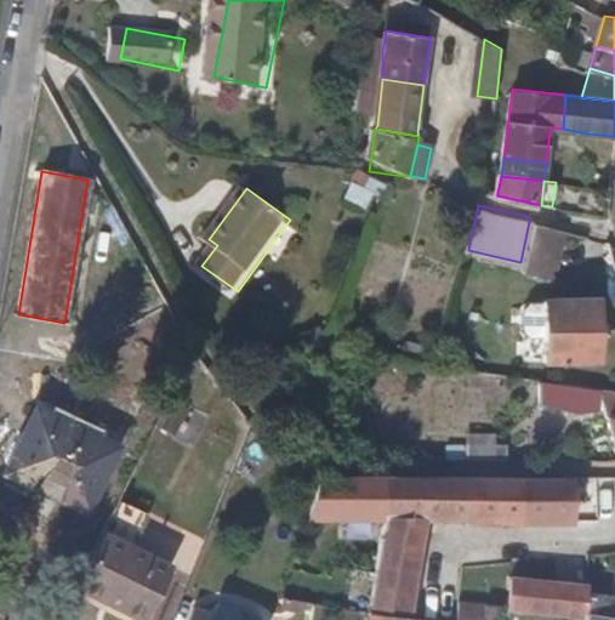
[(552,280),(564,229),(536,222),(524,269),(524,273),(552,280)]
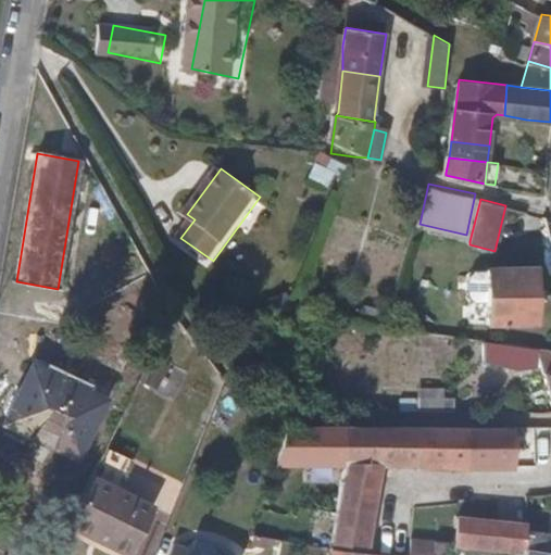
[(538,323),(538,268),(489,269),(489,272),(490,302),(490,324),(506,324),(506,326),(508,326),(508,324),(538,323)]
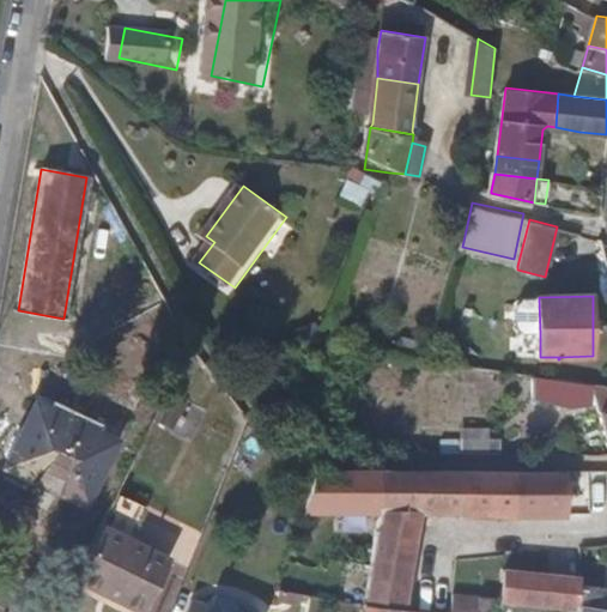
[(540,333),(539,300),(524,301),(521,304),(519,313),(519,321),(521,328),(526,333),(540,333)]
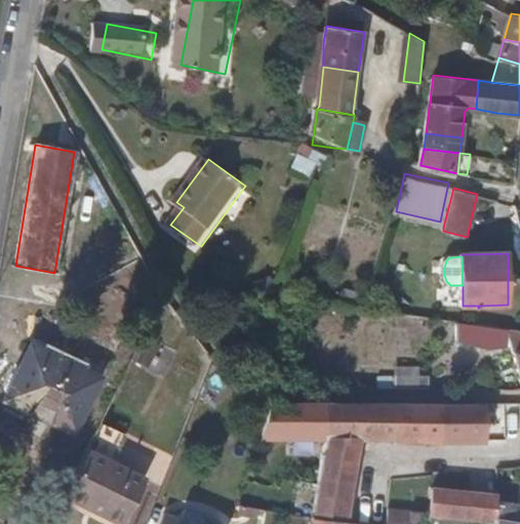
[(500,327),(496,340),(512,345),(511,329),(500,327)]
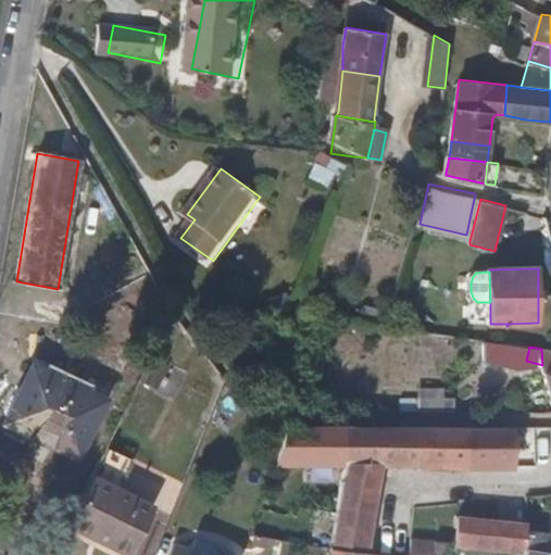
[(547,374),(550,373),(550,350),(541,349),(542,365),(543,375),(547,374)]
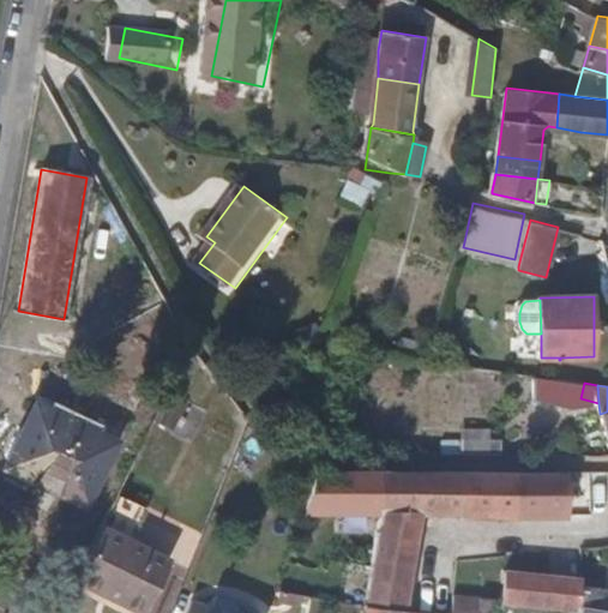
[(118,444),(37,404),(13,452),(4,448),(0,455),(0,468),(2,473),(38,492),(37,494),(53,502),(56,496),(85,510),(118,444)]
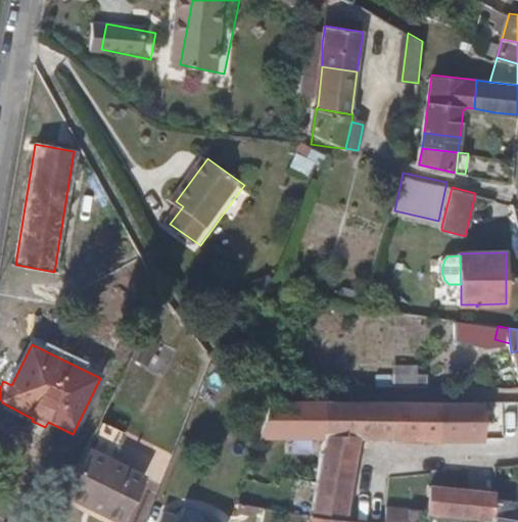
[(271,400),(261,436),(327,437),(333,400),(271,400)]
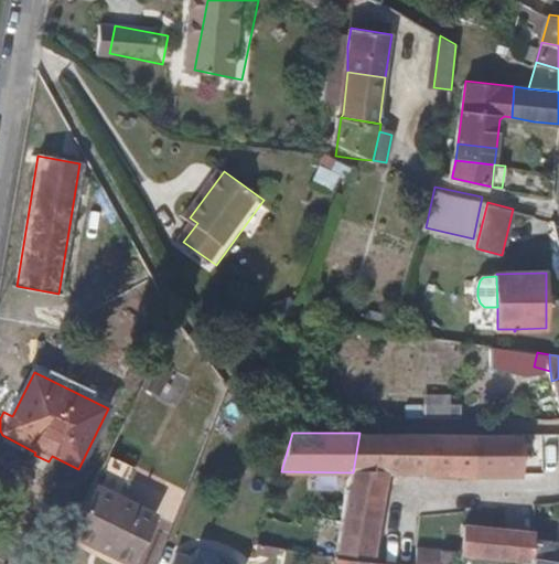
[(388,474),(430,474),(430,434),(359,433),(353,472),(388,474)]
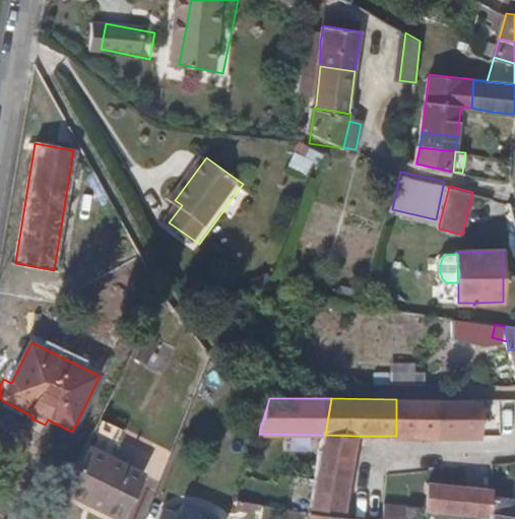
[(502,400),(396,399),(396,436),(503,437),(502,400)]
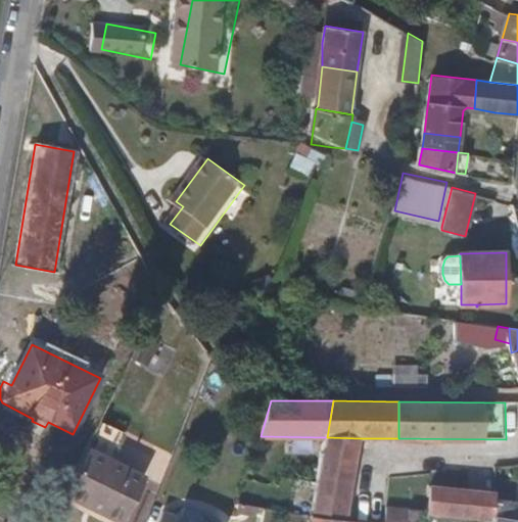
[(327,437),(314,516),(346,521),(349,496),(360,438),(327,437)]
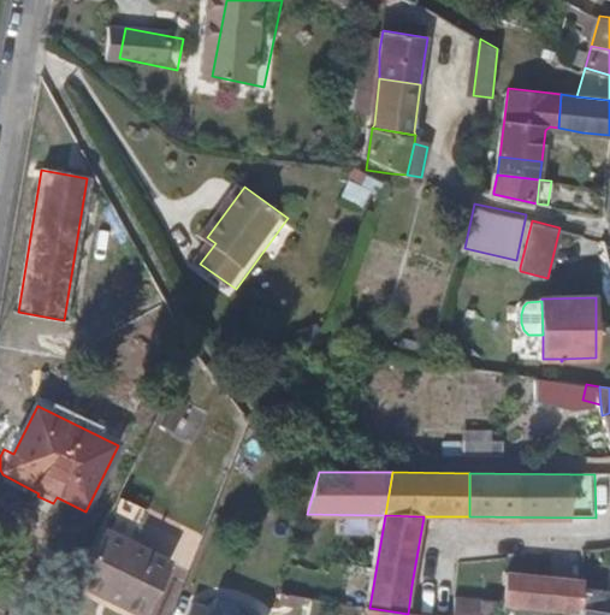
[(147,614),(170,569),(101,534),(80,580),(112,596),(107,605),(128,614),(147,614)]
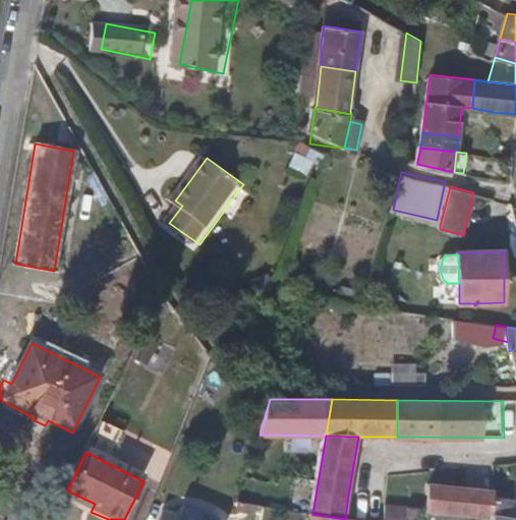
[(493,519),(495,493),(432,484),(427,511),(493,519)]
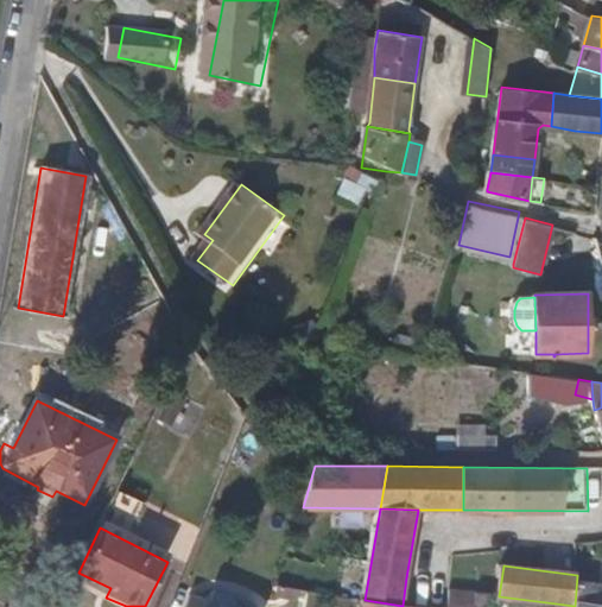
[(111,588),(78,573),(74,581),(106,598),(111,588)]
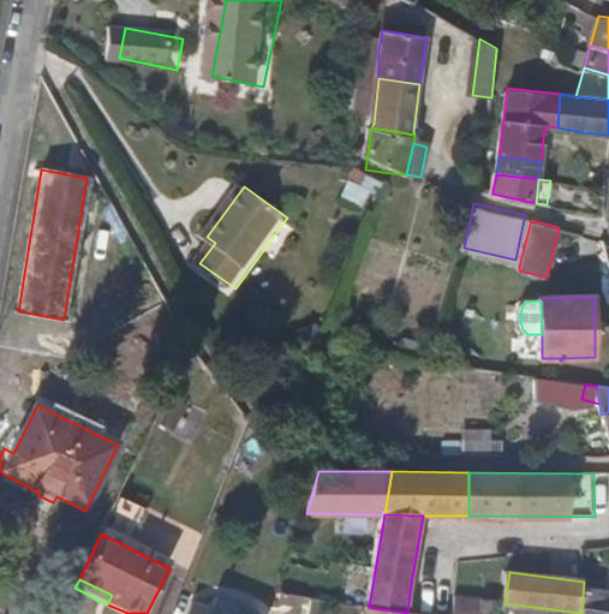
[(411,584),(407,613),(431,613),(454,613),(458,596),(457,596),(457,589),(411,584)]
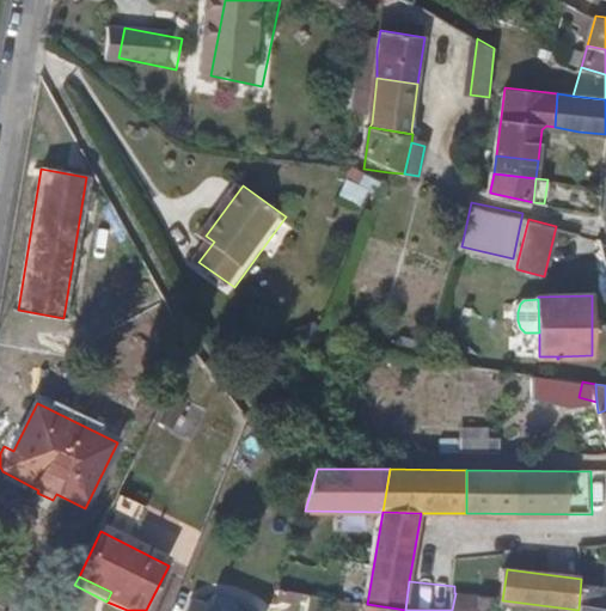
[(455,593),(452,610),(461,610),(464,594),(455,593)]
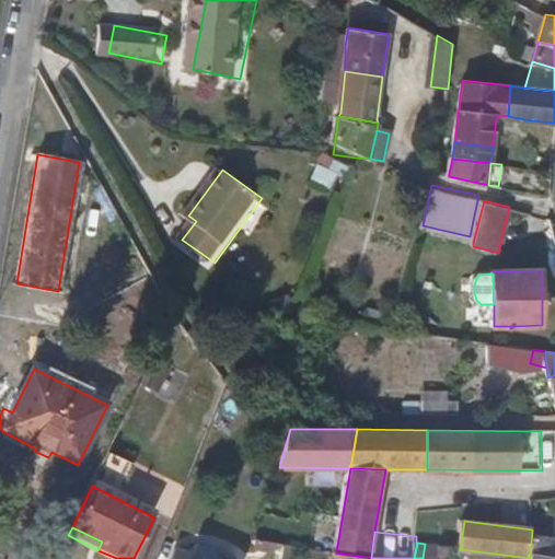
[(200,544),(196,555),(198,556),(196,558),(226,558),(223,554),(200,544)]
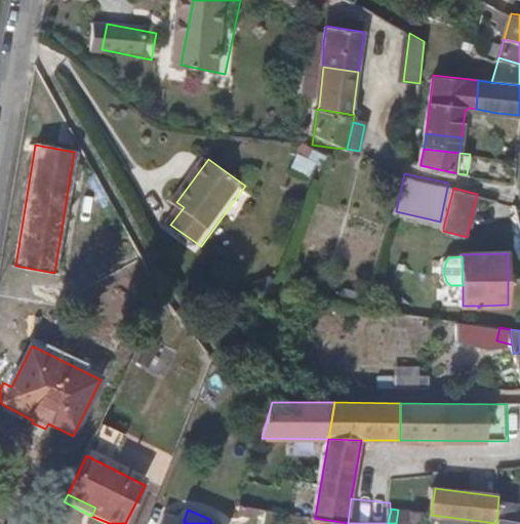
[(409,523),(412,512),(398,510),(396,523),(409,523)]
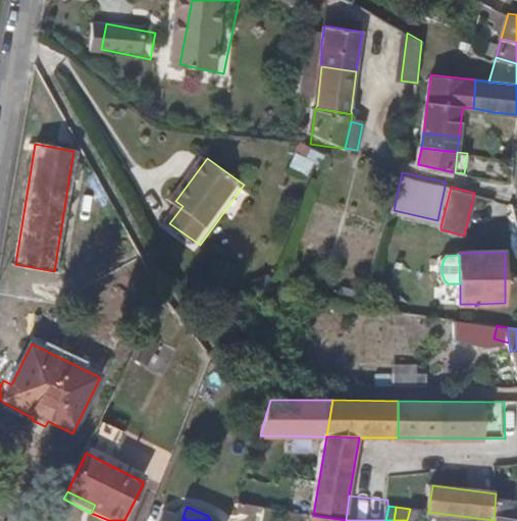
[(183,520),(185,518),(183,517),(168,511),(163,520),(183,520)]
